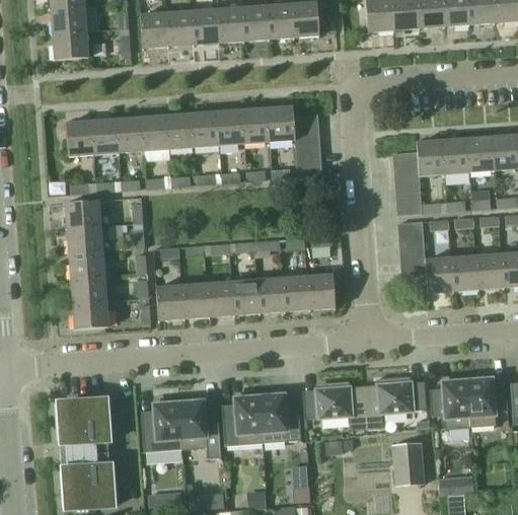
[(50,0),(51,9),(84,7),(83,0),(50,0)]
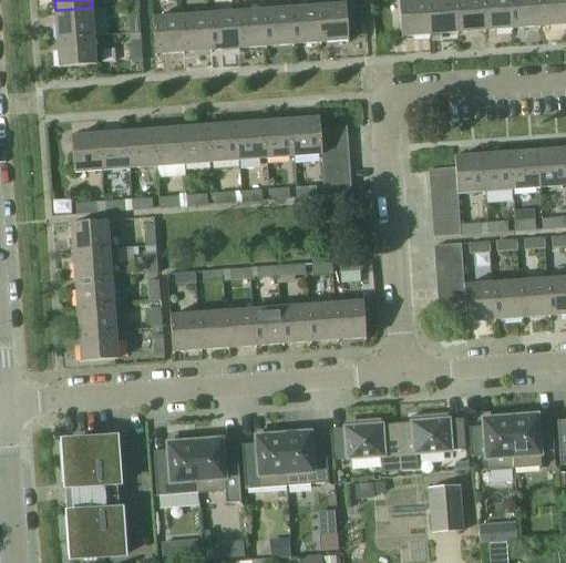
[(318,0),(318,4),(320,40),(349,38),(346,2),(329,3),(329,0),(318,0)]
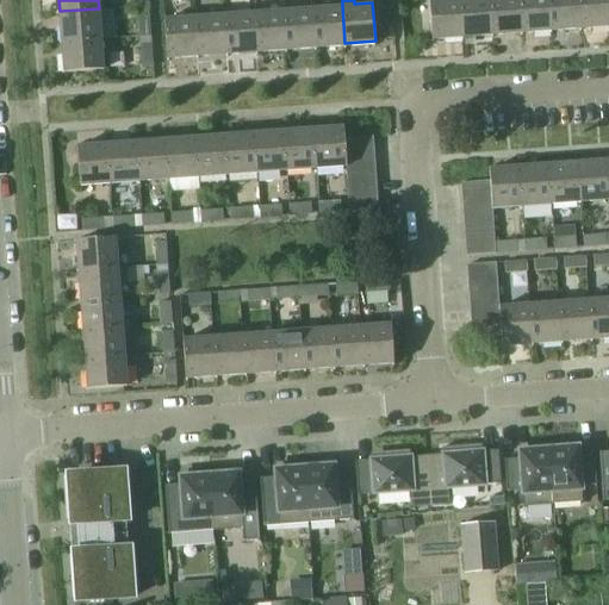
[(433,38),(463,36),(460,0),(430,0),(433,38)]
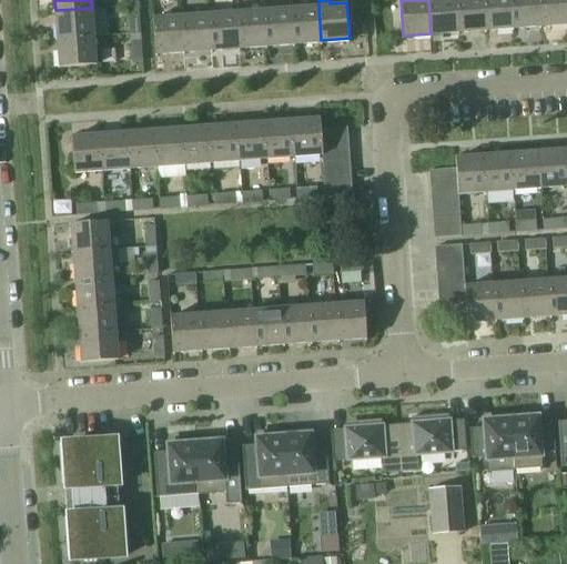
[(431,33),(458,31),(455,0),(428,0),(431,33)]
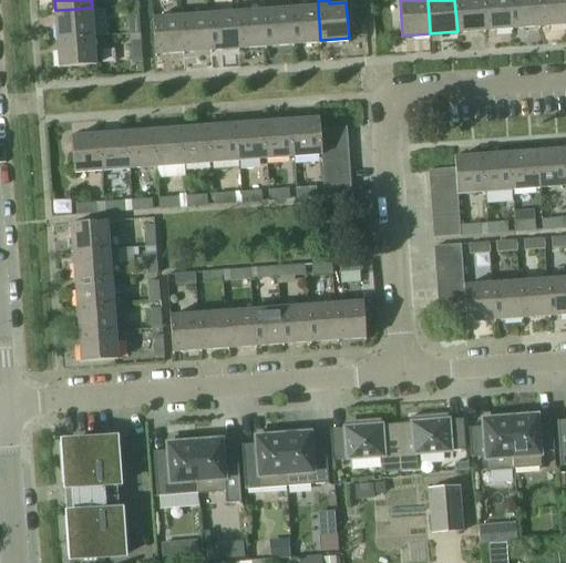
[(454,0),(458,31),(485,29),(482,0),(454,0)]
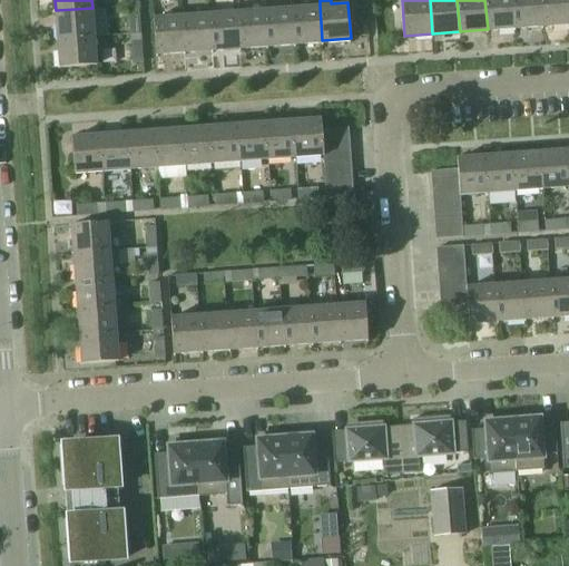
[(484,0),(488,29),(514,27),(512,0),(484,0)]
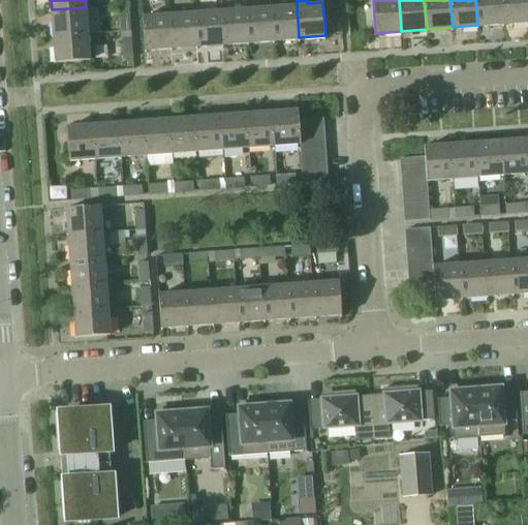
[(475,0),(477,25),(503,24),(500,0),(475,0)]
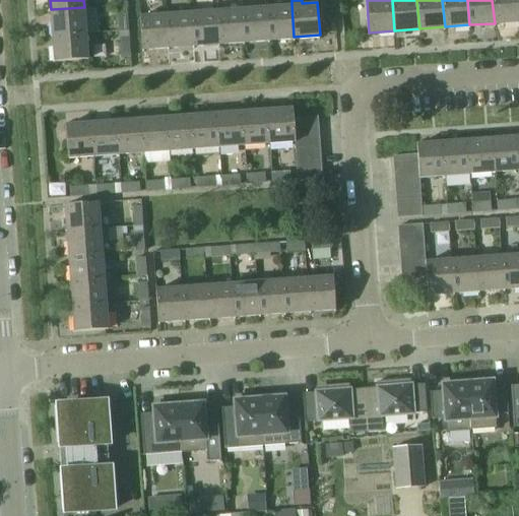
[(492,0),(495,23),(518,21),(518,8),(517,0),(492,0)]
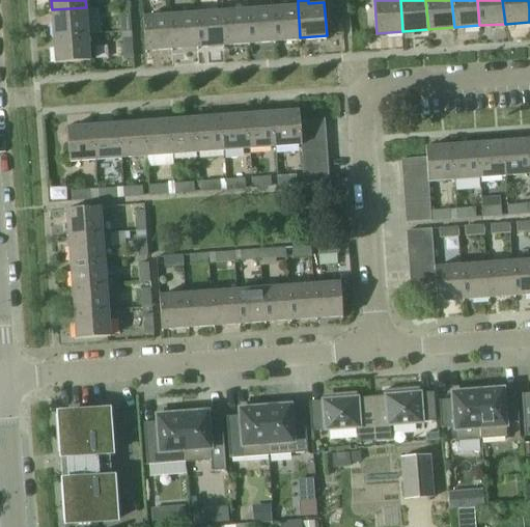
[(275,39),(300,37),(298,4),(272,6),(275,39)]
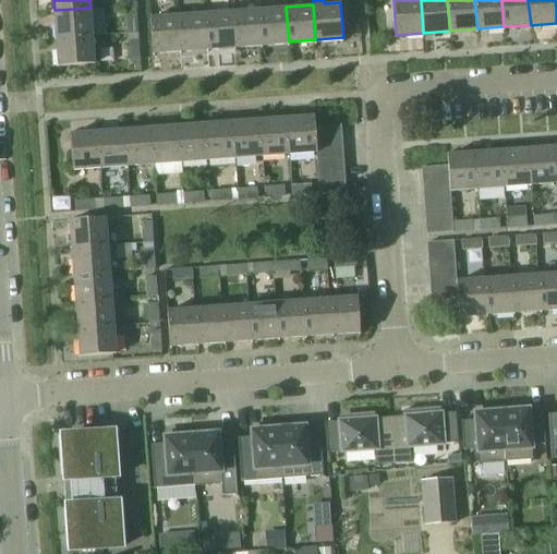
[(106,34),(104,7),(91,8),(55,10),(57,37),(93,35),(106,34)]
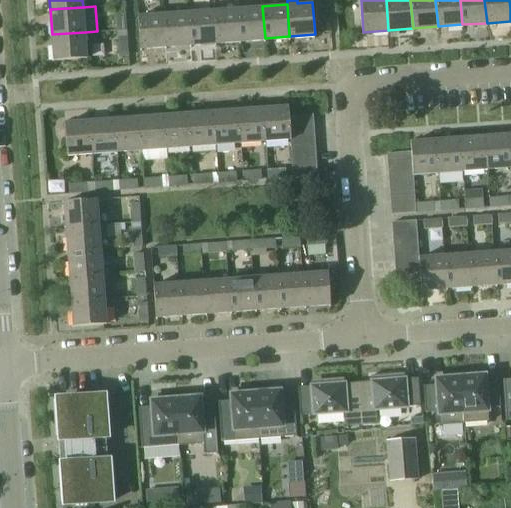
[(240,40),(265,38),(262,6),(237,7),(240,40)]
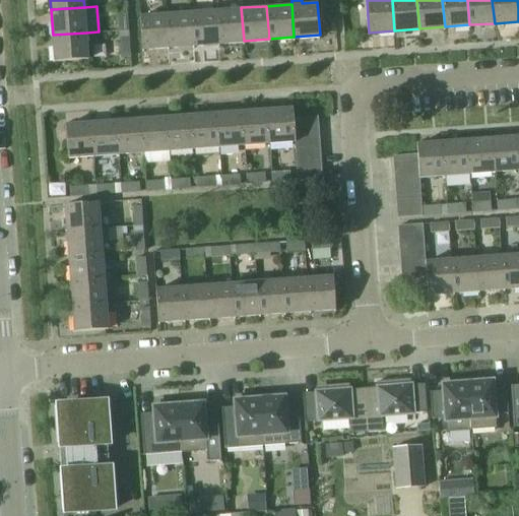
[(218,43),(244,41),(241,7),(215,9),(218,43)]
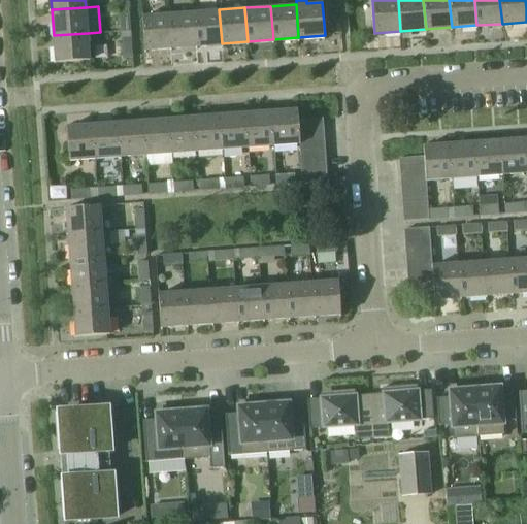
[(196,44),(222,43),(219,9),(194,11),(196,44)]
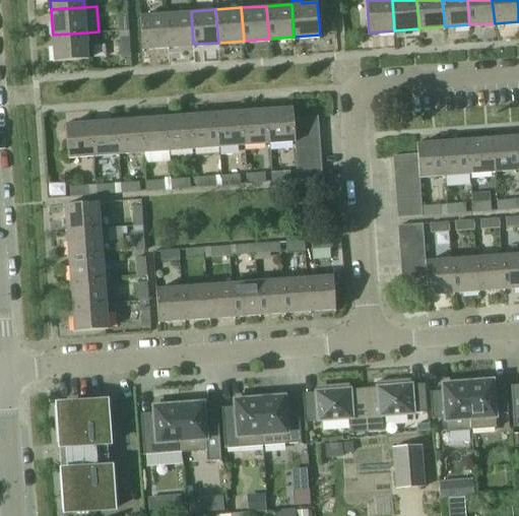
[(128,10),(118,10),(119,29),(129,28),(128,10)]
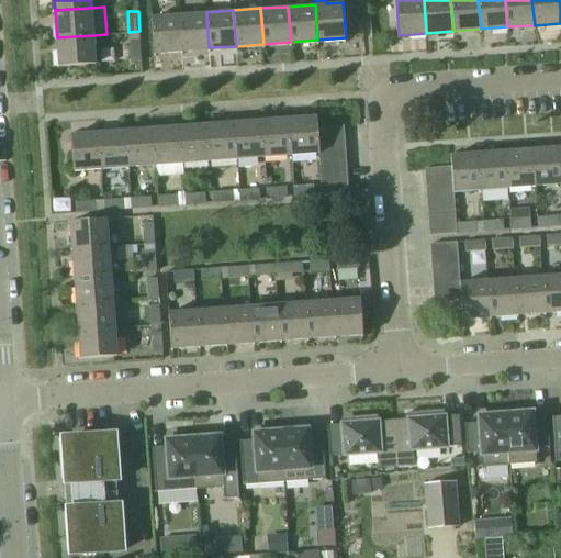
[(181,49),(209,47),(206,12),(179,14),(181,49)]
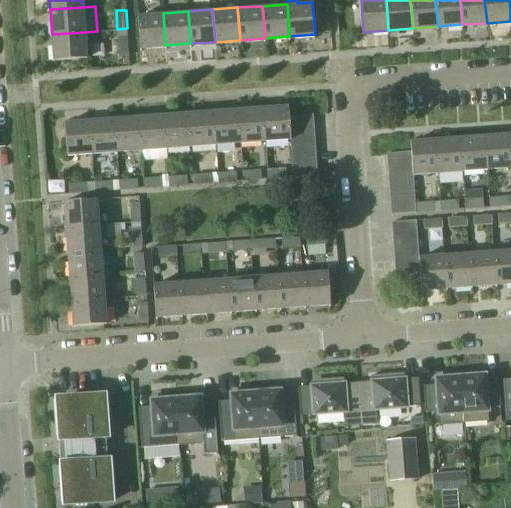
[(165,45),(163,13),(137,15),(140,47),(165,45)]
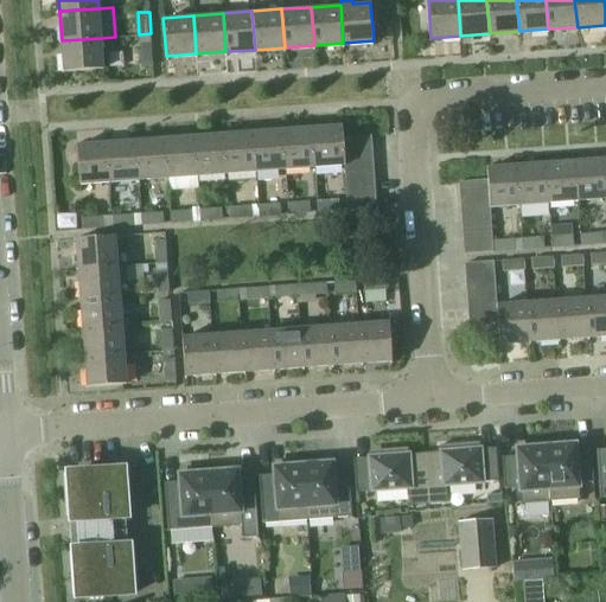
[(101,38),(62,40),(64,70),(103,68),(101,38)]
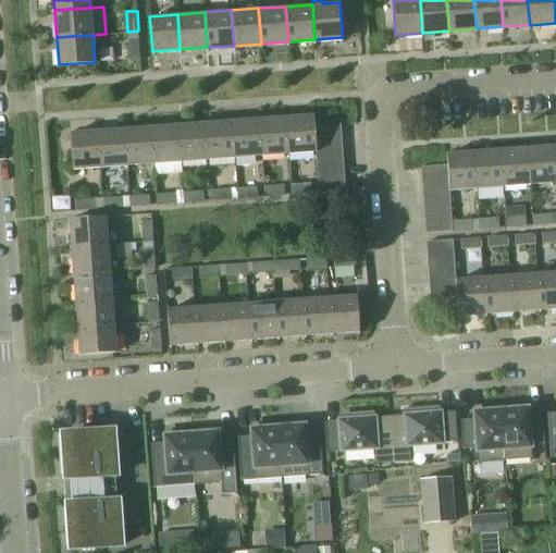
[(138,38),(128,38),(130,60),(140,59),(138,38)]
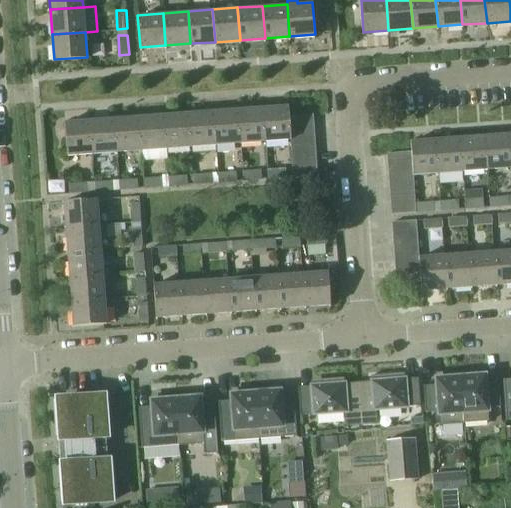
[(291,127),(290,115),(289,105),(264,107),(266,139),(291,137),(291,127)]
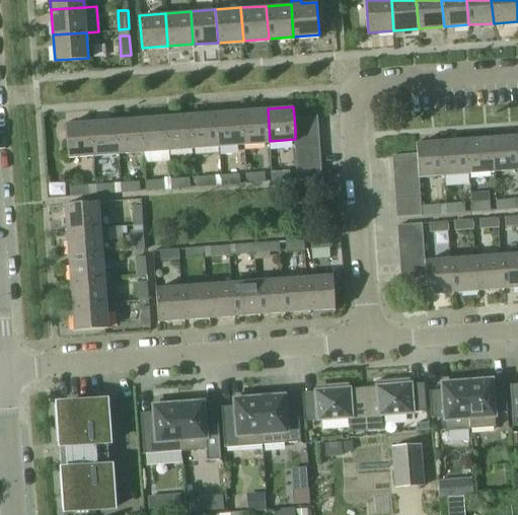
[(244,143),(270,141),(268,108),(242,109),(244,143)]
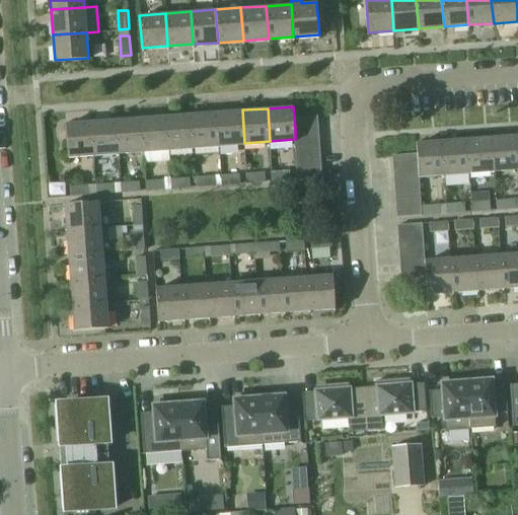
[(220,145),(244,143),(242,109),(217,112),(220,145)]
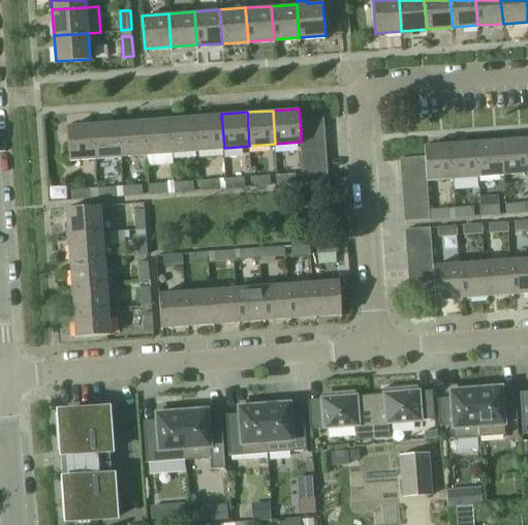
[(198,150),(224,148),(221,114),(195,116),(198,150)]
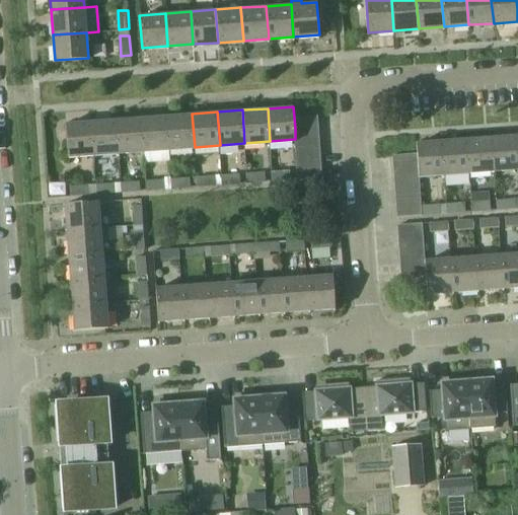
[(169,149),(195,147),(192,114),(167,116),(169,149)]
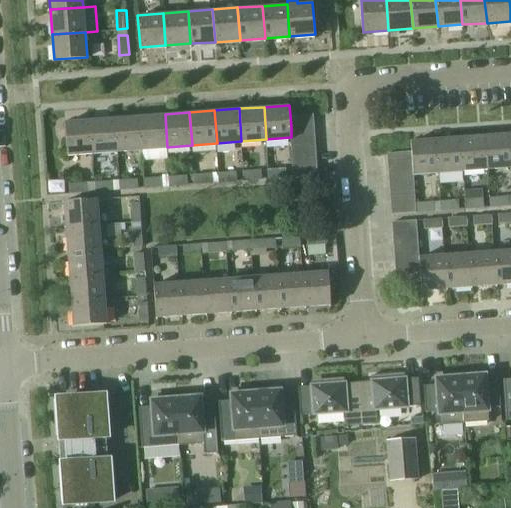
[(314,113),(290,115),(291,127),(315,126),(314,113)]
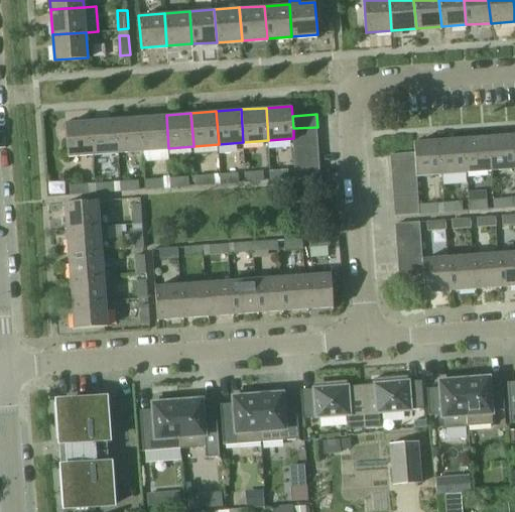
[(143,149),(168,148),(166,115),(141,117),(143,149)]
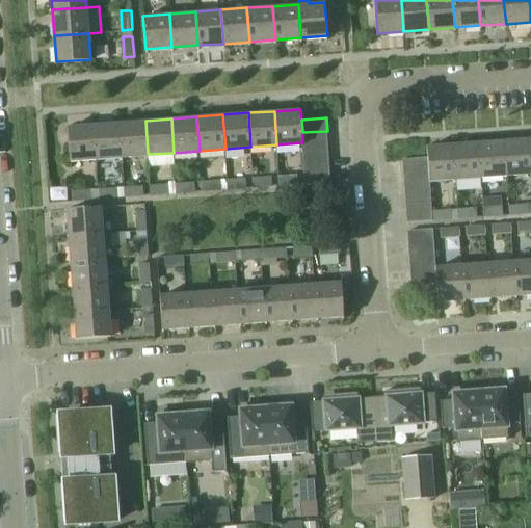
[(122,156),(148,154),(145,121),(120,123),(122,156)]
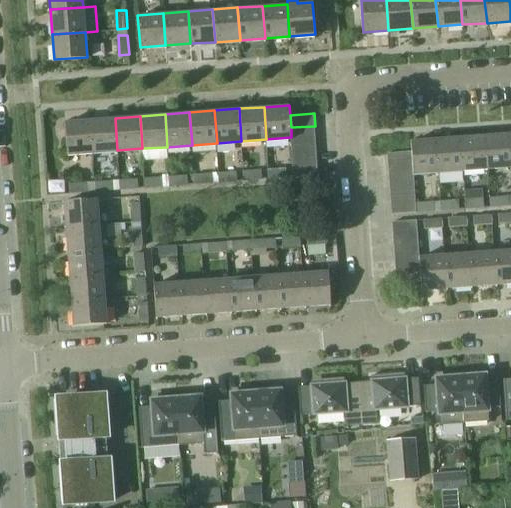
[(93,152),(117,150),(115,118),(90,119),(93,152)]
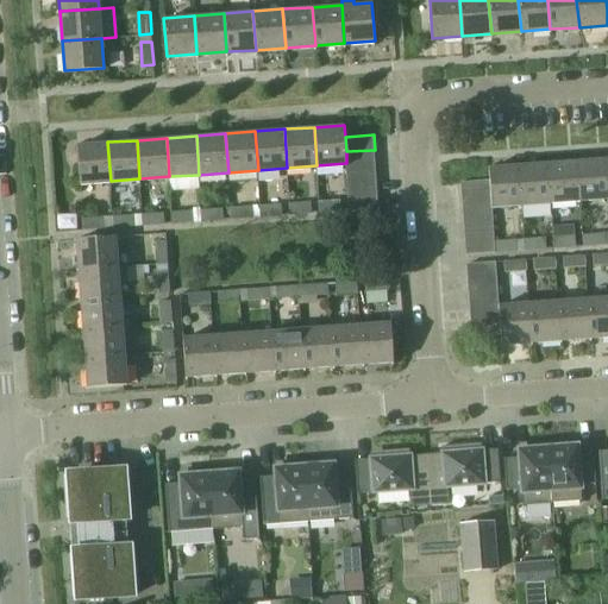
[(80,183),(111,181),(107,142),(77,144),(80,183)]
